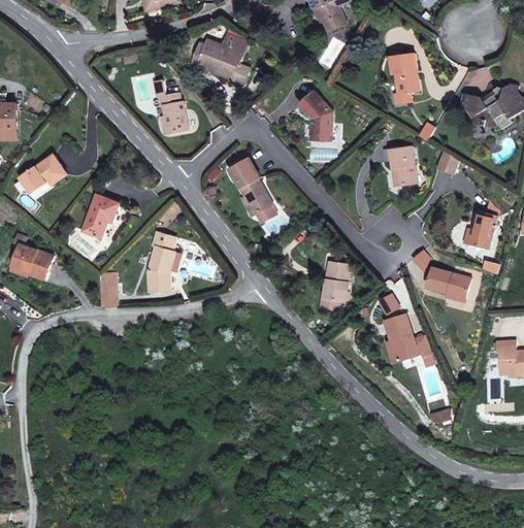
[(143,0),(148,10),(157,7),(178,0),(143,0)]
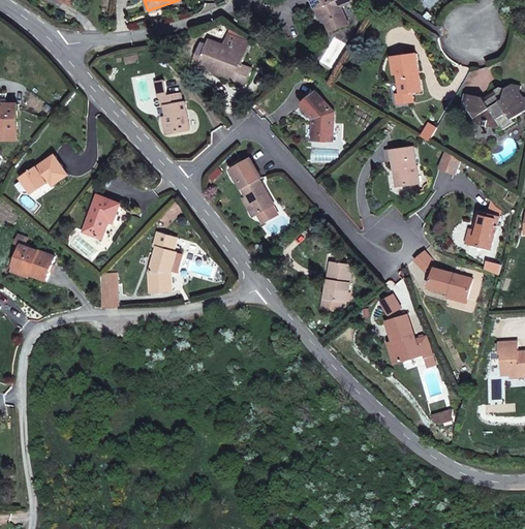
[(307,0),(313,13),(317,11),(320,19),(327,36),(345,29),(342,19),(358,12),(352,0),(347,0),(344,1),(335,5),(332,0),(307,0)]
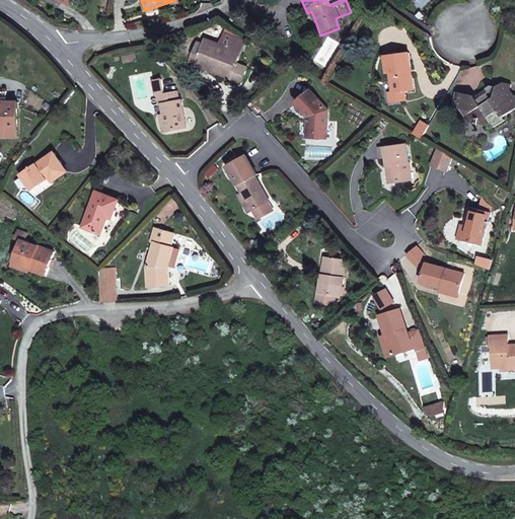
[(239,44),(221,36),(219,43),(237,50),(239,44)]
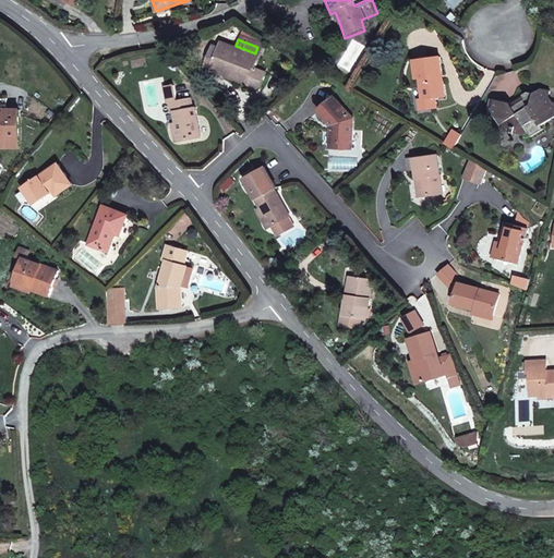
[(232,53),(235,48),(217,41),(216,45),(208,64),(223,70),(220,76),(257,91),(263,73),(251,68),(253,61),(232,53)]
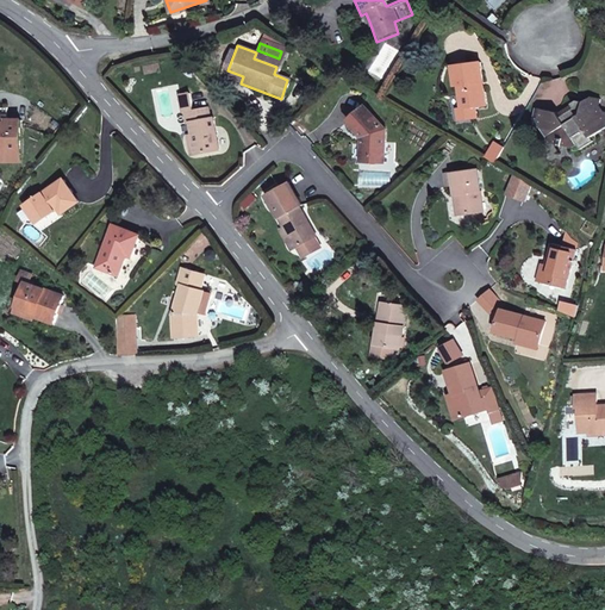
[(229,48),(220,76),(241,83),(243,76),(228,70),(236,49),(229,48)]
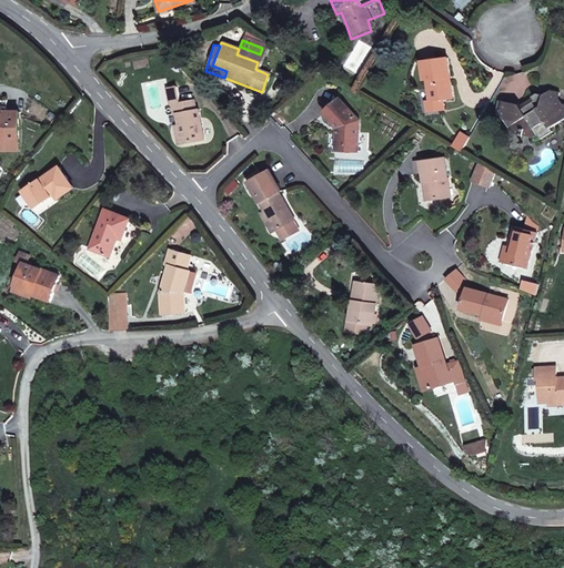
[(260,54),(240,47),(239,49),(237,54),(258,62),(260,54)]
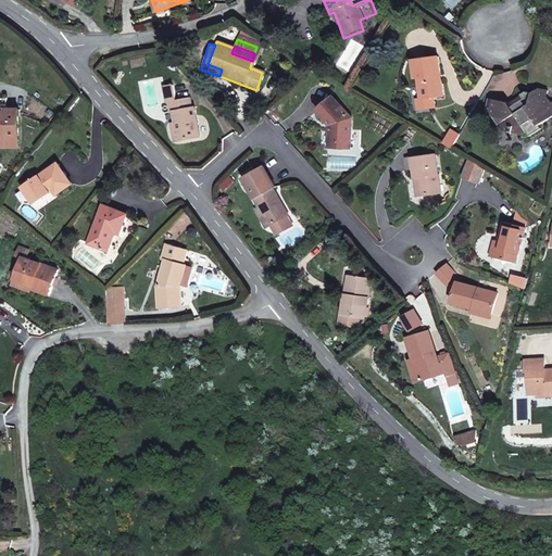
[(424,101),(433,100),(446,99),(440,60),(415,63),(417,81),(422,81),(424,101)]
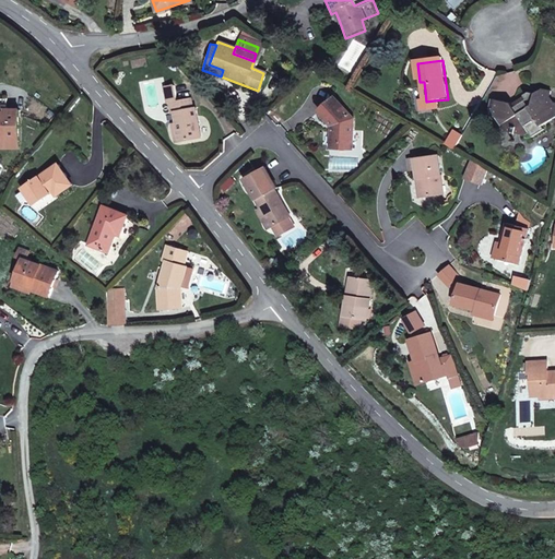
[(510,100),(491,99),(488,114),(496,116),(504,129),(523,132),(526,129),(530,129),(532,133),(543,126),(541,122),(554,113),(554,110),(554,98),(552,98),(548,93),(551,87),(541,86),(532,92),(530,88),(510,100)]
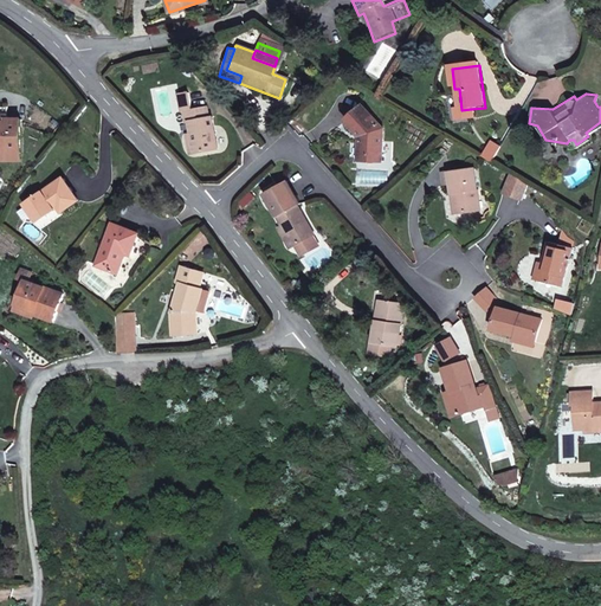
[(202,113),(189,115),(186,98),(176,100),(179,117),(181,117),(182,126),(188,126),(191,140),(194,158),(215,153),(211,121),(205,122),(202,113)]
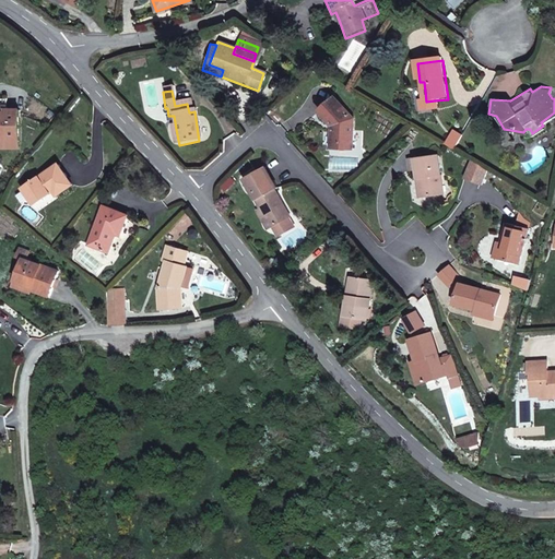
[(332,150),(351,150),(352,120),(330,98),(316,111),(332,128),(332,150)]
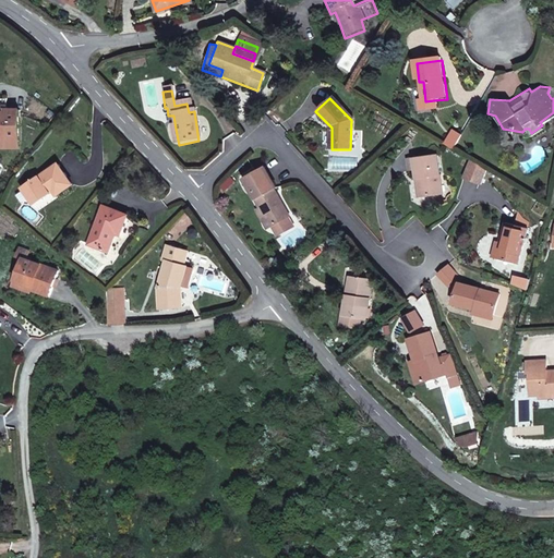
[(435,113),(434,100),(425,101),(416,102),(418,116),(435,113)]
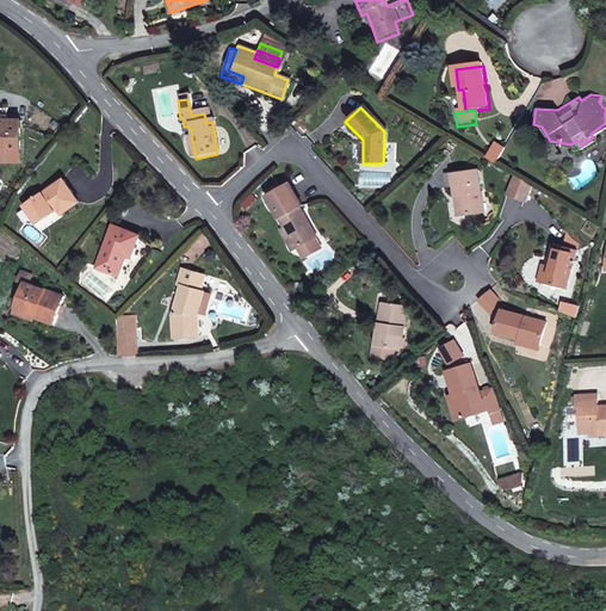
[(2,124),(0,124),(0,161),(17,162),(17,119),(2,119),(2,124)]
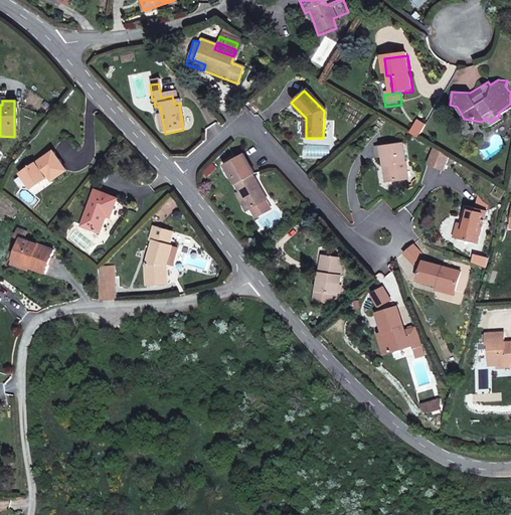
[(408,133),(414,137),(423,123),(416,119),(408,133)]
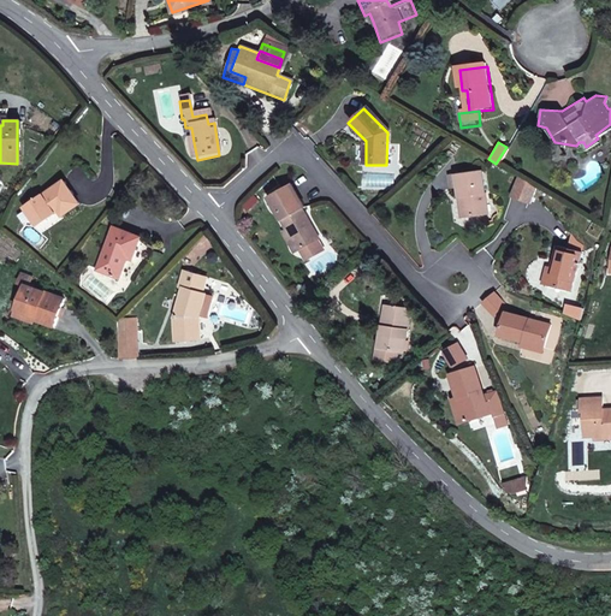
[(484,214),(475,170),(444,176),(446,189),(452,187),(455,196),(460,196),(466,218),(484,214)]
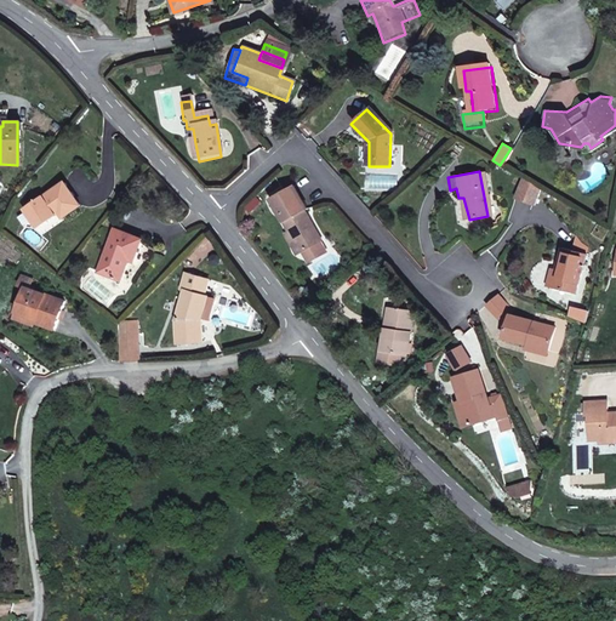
[(532,205),(541,188),(520,177),(512,197),(532,205)]
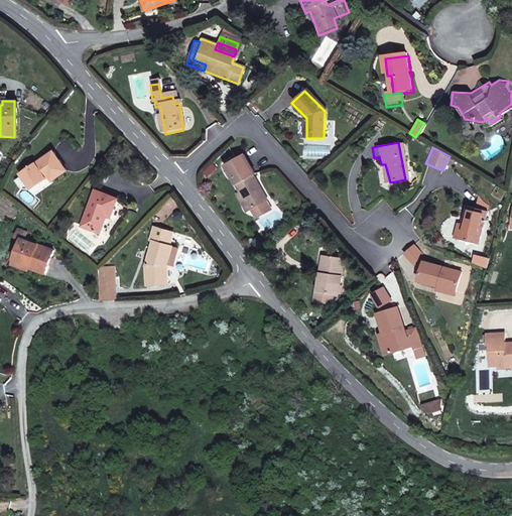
[(55,154),(26,175),(36,188),(53,176),(56,181),(69,172),(55,154)]
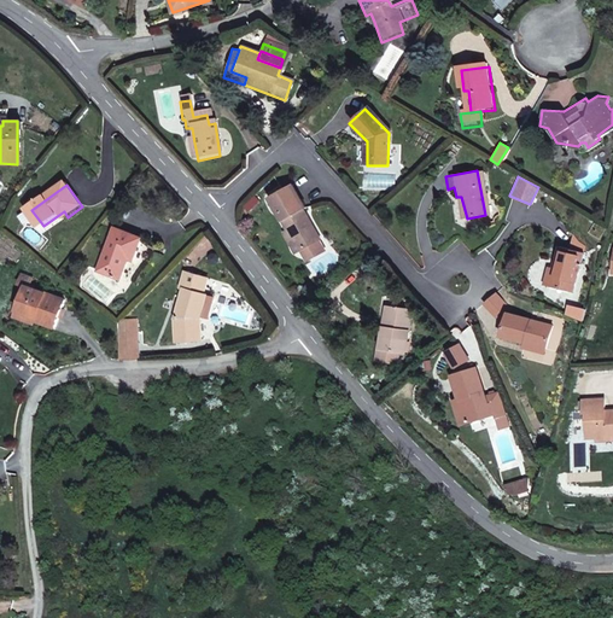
[(267,202),(287,234),(298,251),(319,239),(302,211),(305,209),(291,186),(267,202)]
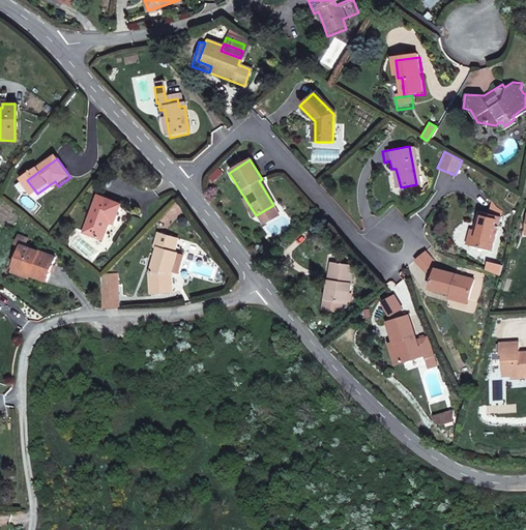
[(391,169),(395,187),(401,187),(396,169),(391,169)]
